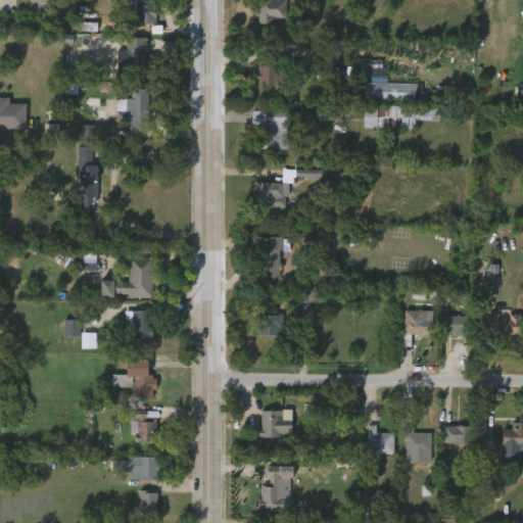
[(154,0),(154,21),(158,21),(158,33),(142,33),(142,26),(133,26),(133,15),(135,15),(135,10),(129,10),(129,0),(154,0)]
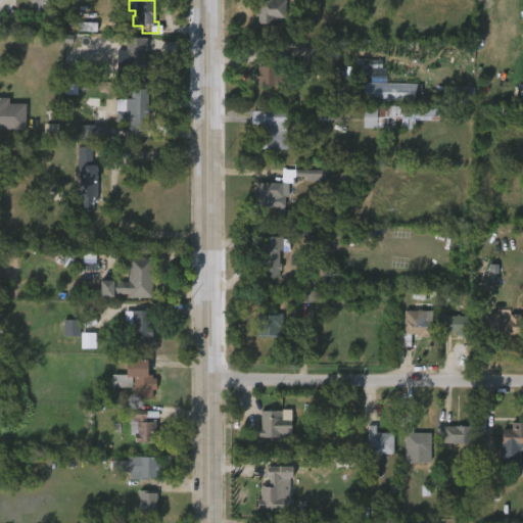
[(285,0),(285,18),(271,17),(271,22),(258,22),(258,18),(253,18),(253,9),(256,9),(256,0),(285,0)]
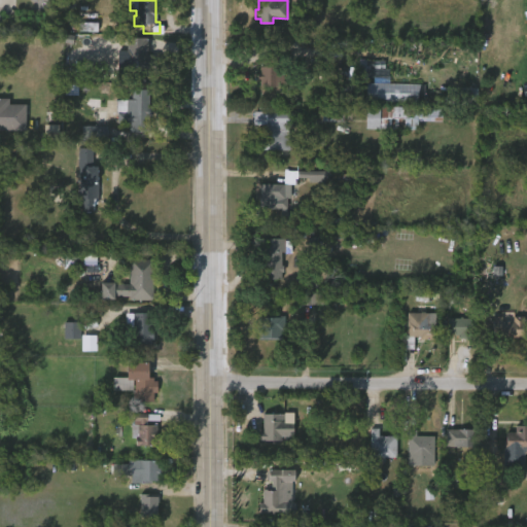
[(79,31),(97,32),(98,24),(79,23),(79,31)]
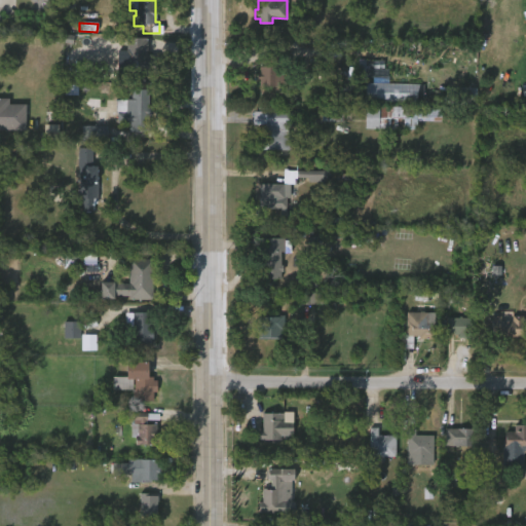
[(145,50),(145,53),(156,53),(155,74),(141,74),(141,76),(126,76),(126,37),(145,37),(145,50)]
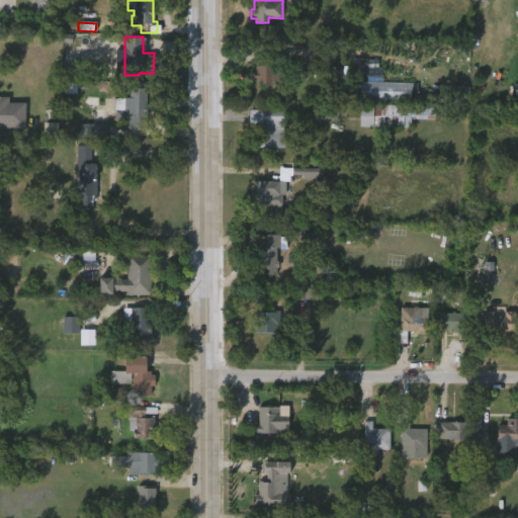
[(274,54),(274,65),(281,65),(280,84),(254,84),(255,77),(252,77),(252,72),(255,72),(255,65),(258,65),(258,54),(274,54)]
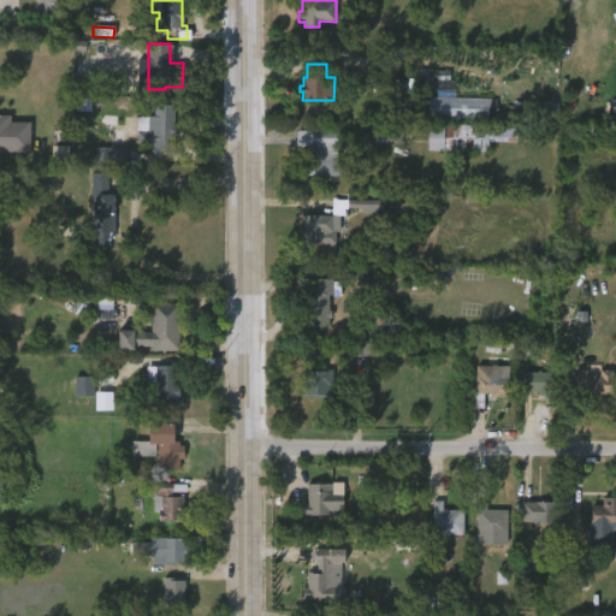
[(496,119),(496,99),(428,98),(427,118),(496,119)]
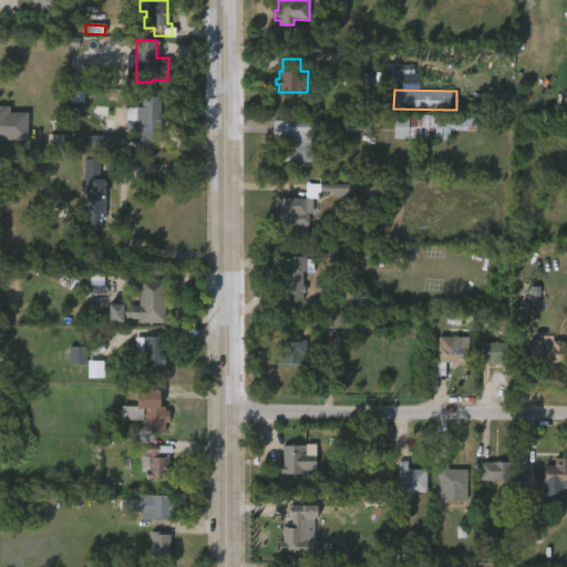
[(160,98),(158,115),(163,115),(162,124),(158,124),(158,141),(138,141),(138,132),(125,132),(124,106),(141,107),(141,96),(160,98)]
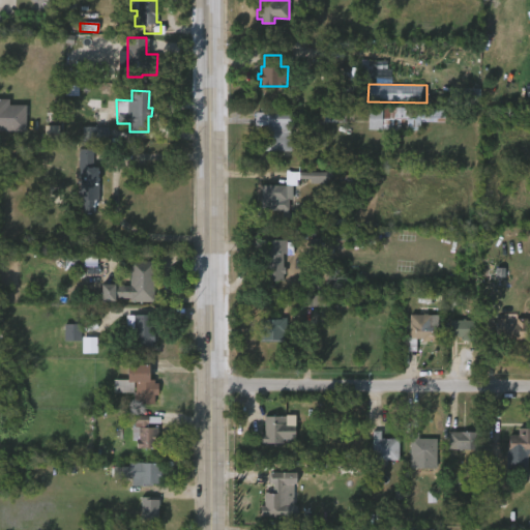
[(0,131),(26,131),(26,105),(9,106),(9,99),(0,99),(0,131)]
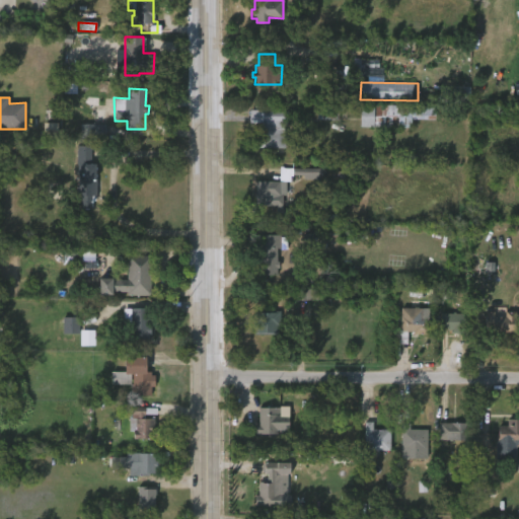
[(339,120),(316,120),(317,103),(343,104),(343,113),(339,113),(339,120)]
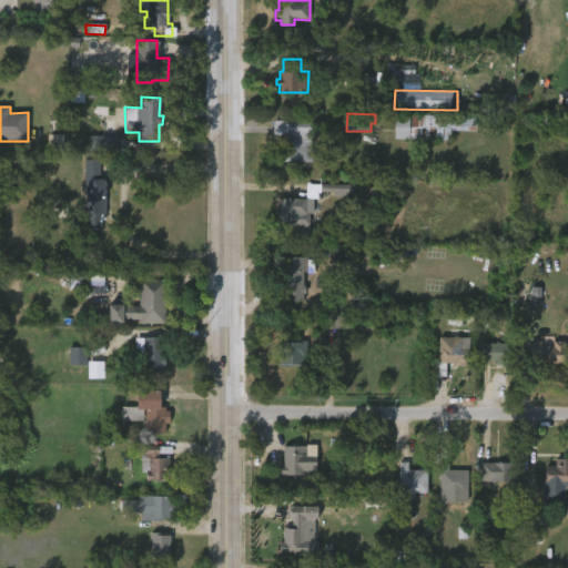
[(475,129),(475,131),(450,131),(449,140),(393,138),(394,113),(475,115),(475,129)]
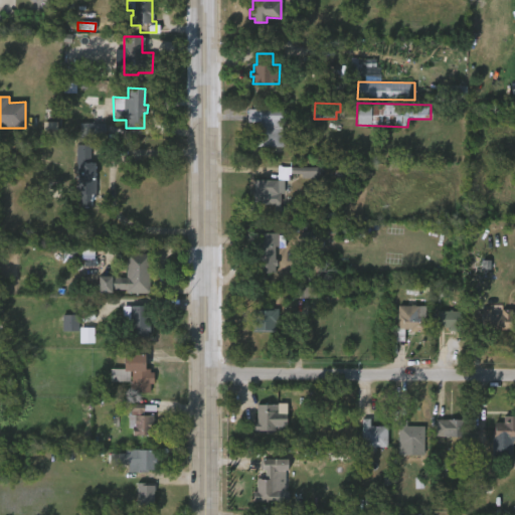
[(103,108),(103,123),(106,123),(106,137),(78,136),(78,122),(92,123),(92,108),(103,108)]
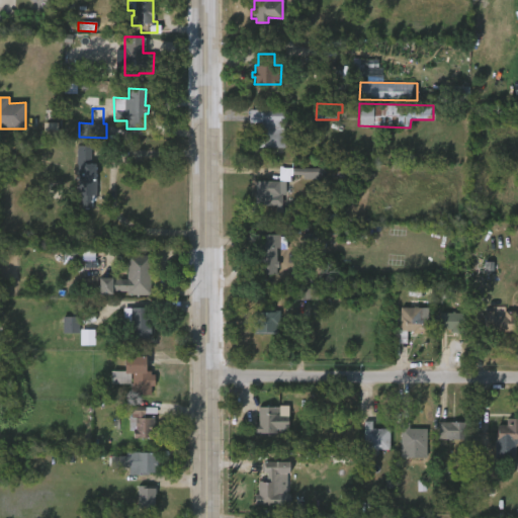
[(280,108),(280,111),(284,111),(285,127),(283,127),(283,147),(255,147),(254,130),(256,130),(256,124),(261,124),(261,121),(249,121),(249,109),(280,108)]
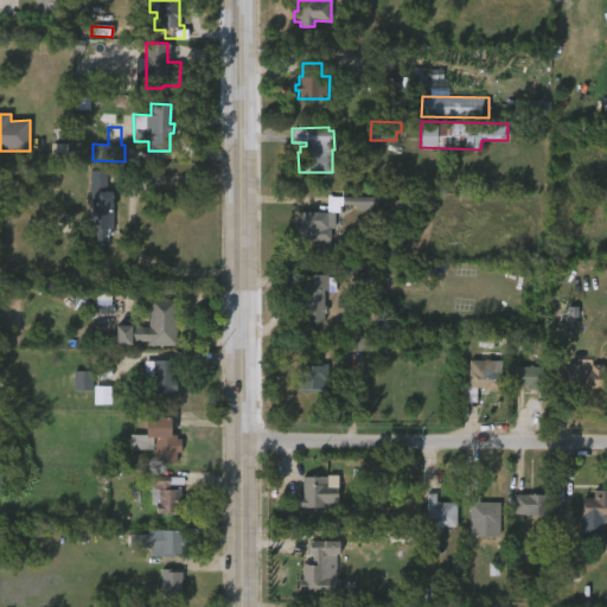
[(51,161),(68,161),(68,144),(52,144),(51,161)]
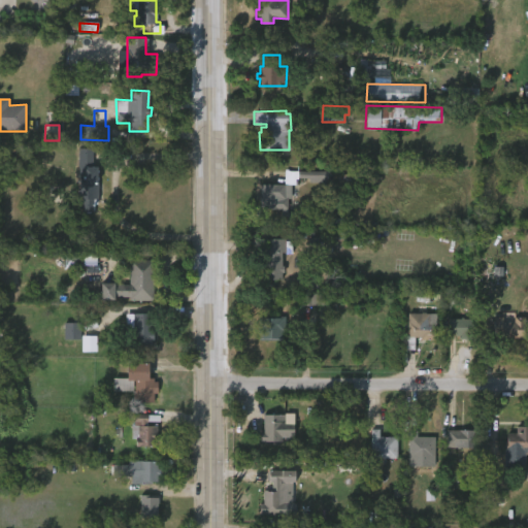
[(93,161),(93,167),(97,167),(97,183),(99,183),(99,200),(94,200),(94,212),(87,213),(87,212),(83,212),(83,199),(77,199),(78,149),(93,149),(93,161)]
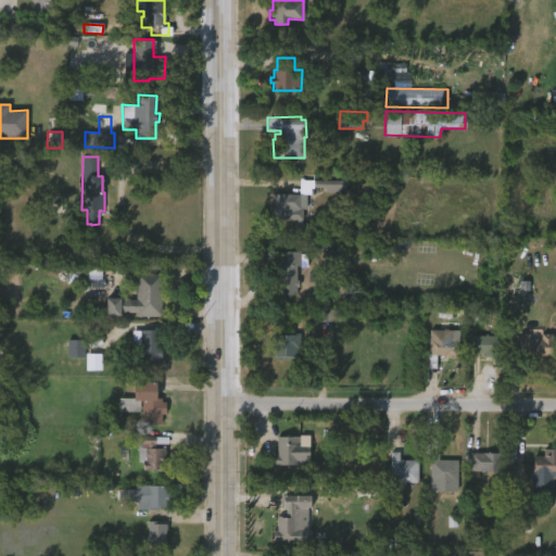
[(351,176),(351,182),(348,182),(349,192),(326,192),(326,188),(315,188),(314,180),(319,180),(319,175),(331,175),(331,180),(343,180),(343,176),(351,176)]
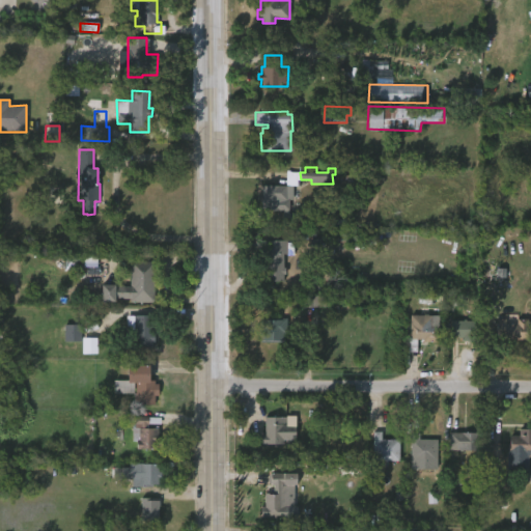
[(288,198),(288,213),(296,213),(296,223),(281,223),(281,211),(261,210),(261,200),(259,200),(261,185),(292,185),(292,198),(288,198)]
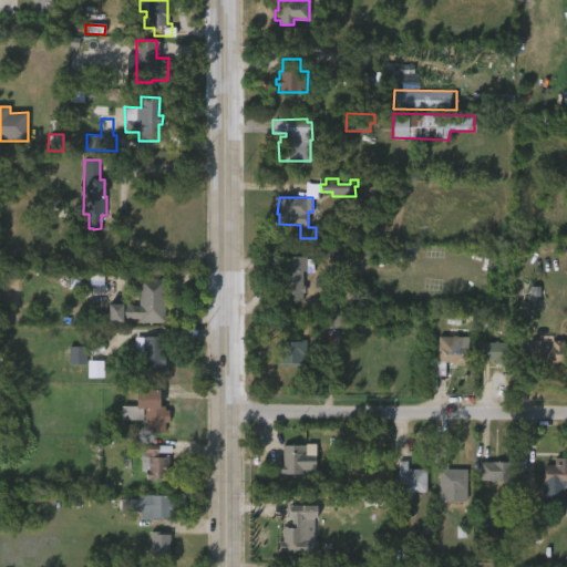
[(306,257),(306,261),(312,261),(312,272),(302,271),(302,300),(281,300),(281,271),(278,271),(278,256),(306,257)]
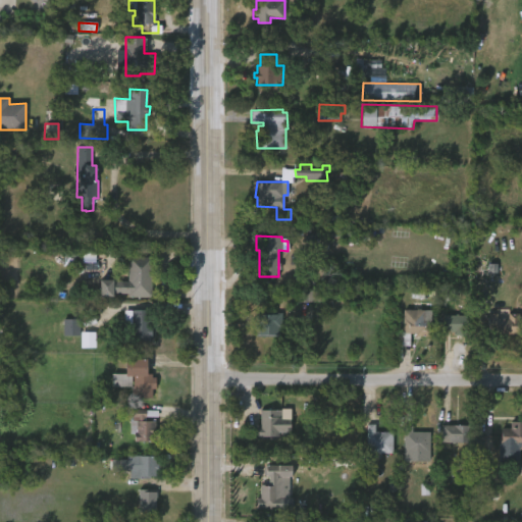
[(62,248),(63,265),(95,264),(95,248),(62,248)]
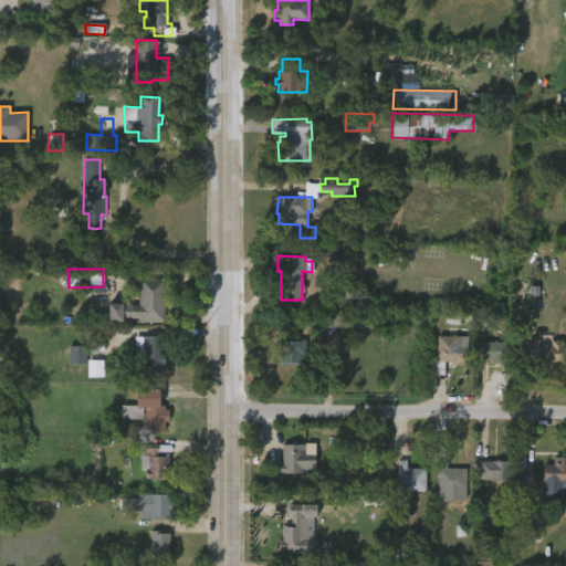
[(164,279),(164,322),(138,322),(138,318),(121,318),(121,322),(105,322),(106,303),(137,304),(138,278),(164,279)]
